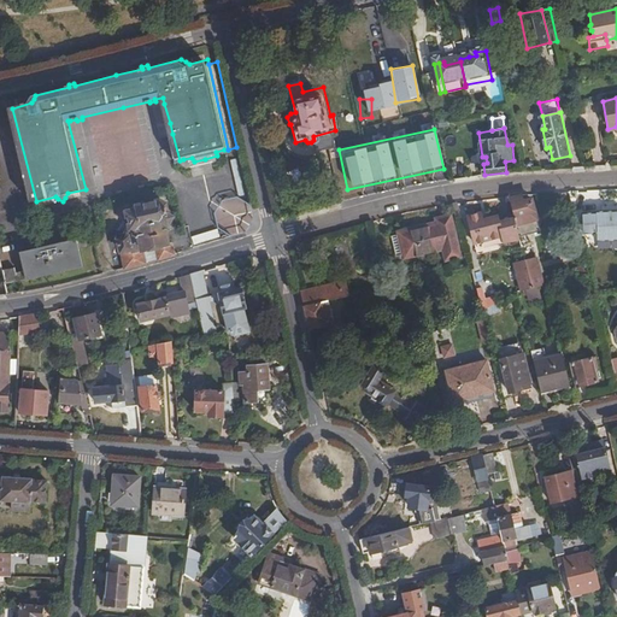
[(239,193),(245,192),(238,159),(230,160),(239,193)]
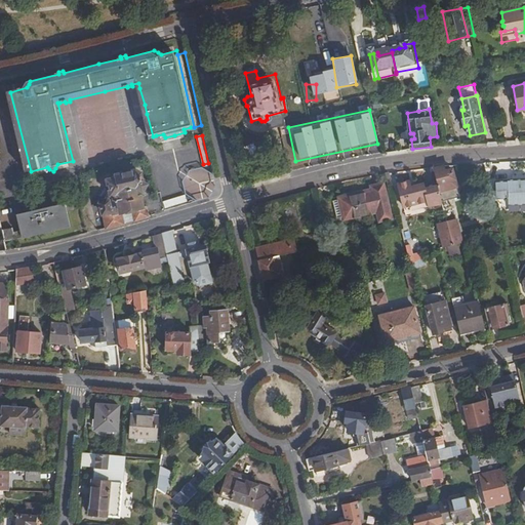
[(442,167),(431,168),(437,187),(442,203),(460,197),(456,180),(454,180),(450,171),(444,173),(442,167)]
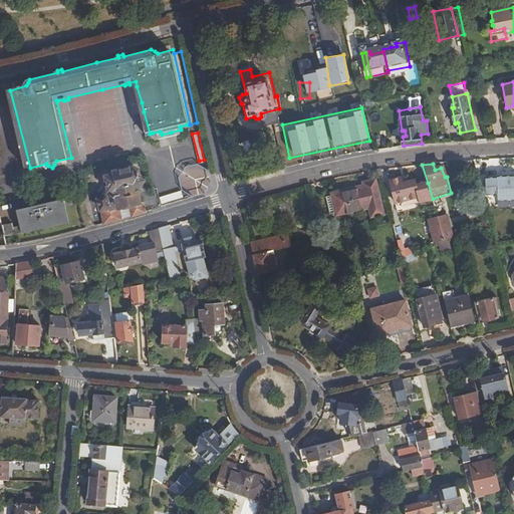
[(134,216),(144,213),(141,201),(139,192),(135,193),(133,184),(136,183),(137,184),(140,185),(142,184),(143,180),(141,177),(139,170),(135,168),(114,172),(114,175),(105,177),(107,183),(103,189),(97,198),(105,224),(122,219),(119,207),(124,206),(131,205),(134,216)]
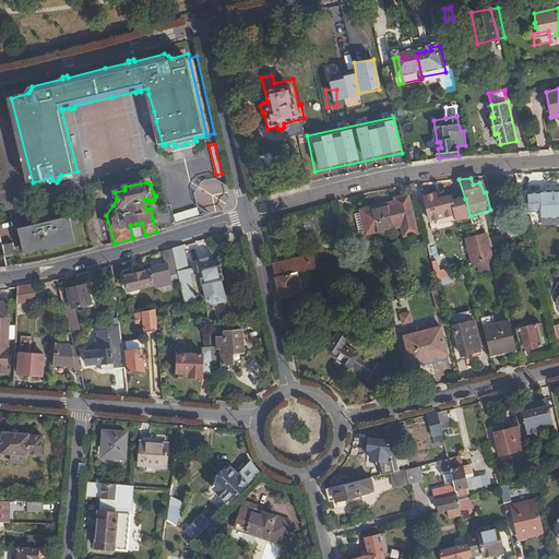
[(558,191),(544,192),(544,193),(532,194),(533,210),(544,210),(544,216),(558,215),(558,191)]
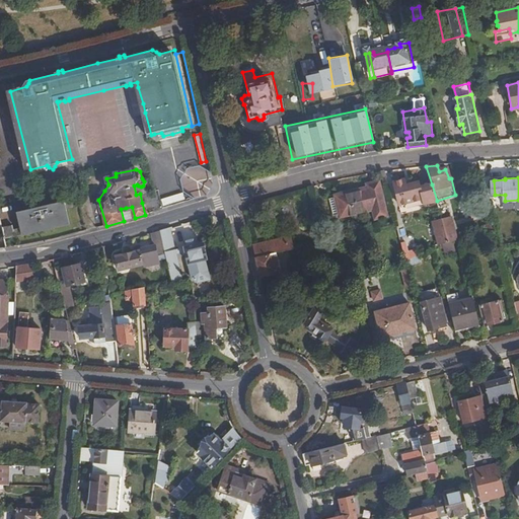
[(437,201),(432,184),(419,188),(418,181),(404,184),(403,180),(391,183),(398,206),(421,199),(423,205),(437,201)]
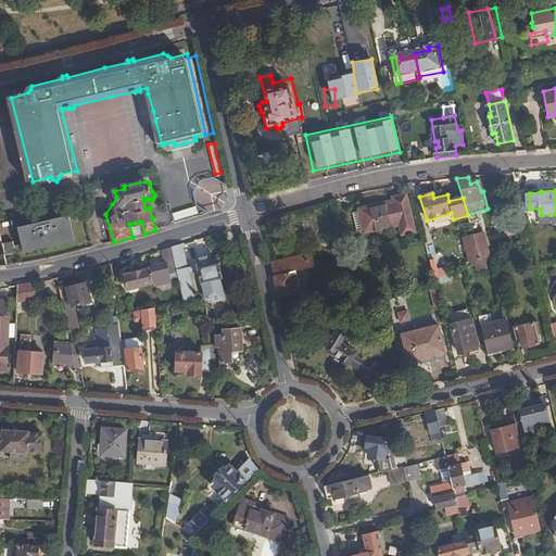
[(359,214),(365,234),(366,236),(399,227),(401,236),(413,232),(404,197),(391,200),(392,204),(359,212),(359,214)]
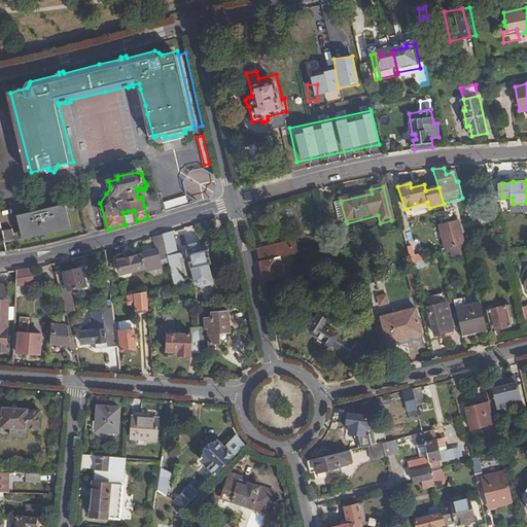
[(188,202),(186,196),(165,203),(167,209),(188,202)]
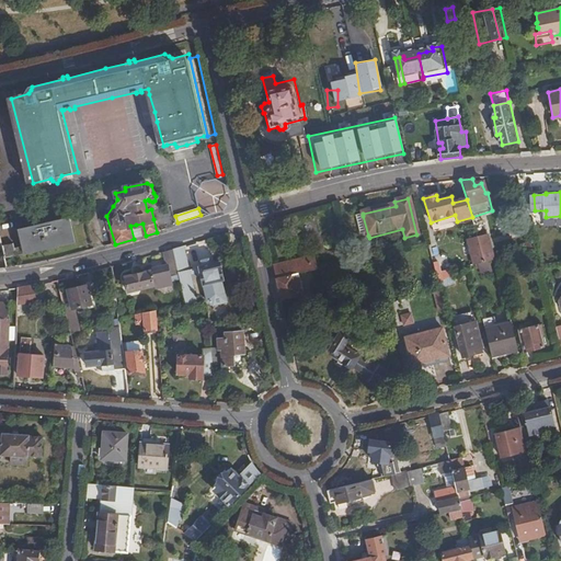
[(359,239),(368,236),(363,216),(354,218),(359,239)]
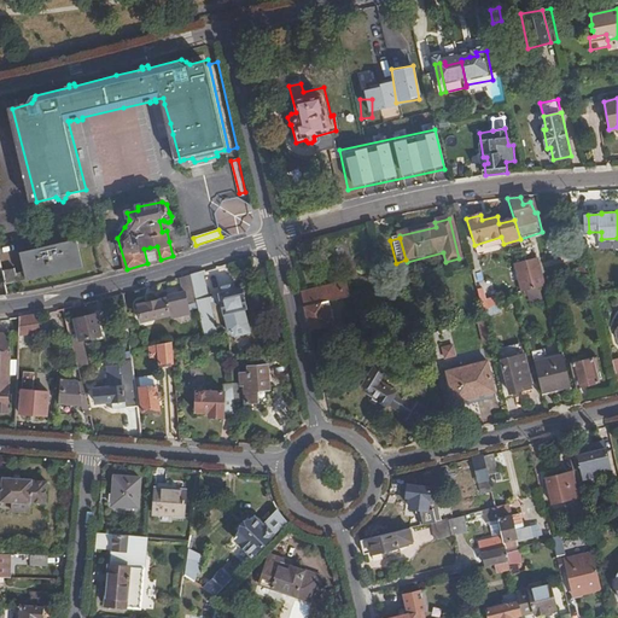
[(19,269),(4,273),(6,283),(19,280),(19,284),(85,270),(77,242),(22,255),(25,273),(21,274),(19,269)]
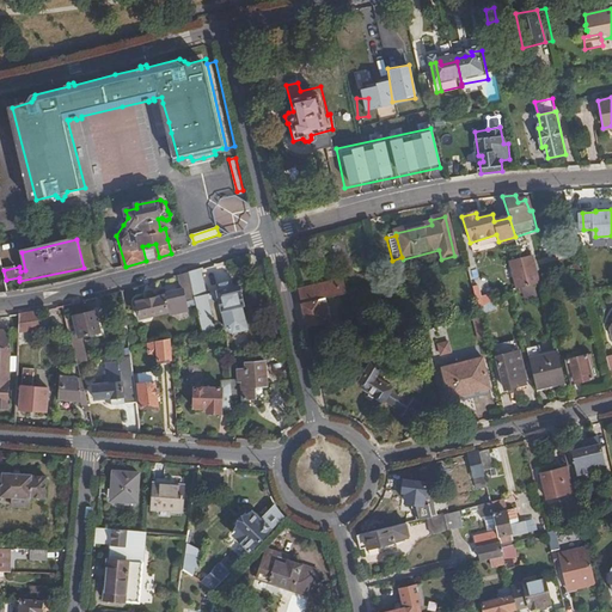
[(532,256),(521,258),(530,285),(534,283),(540,282),(532,256)]
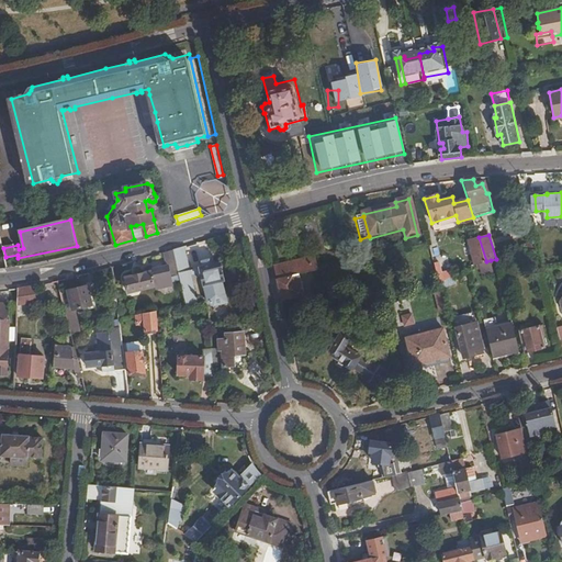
[(486,261),(479,237),(469,240),(476,263),(480,263),(486,261)]
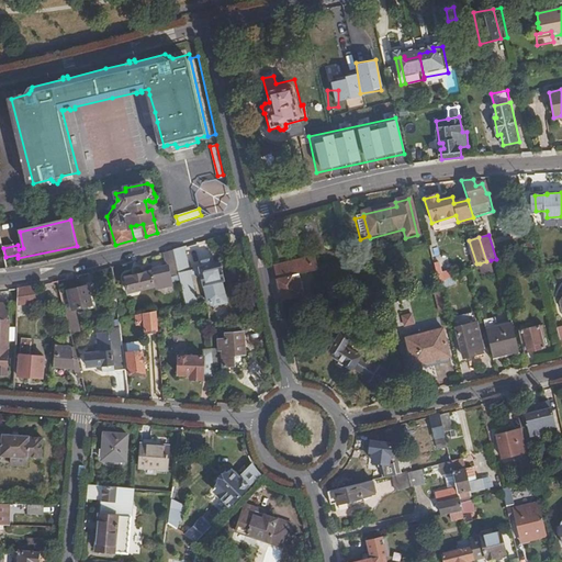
[(186,246),(176,249),(180,271),(188,269),(192,269),(186,246)]
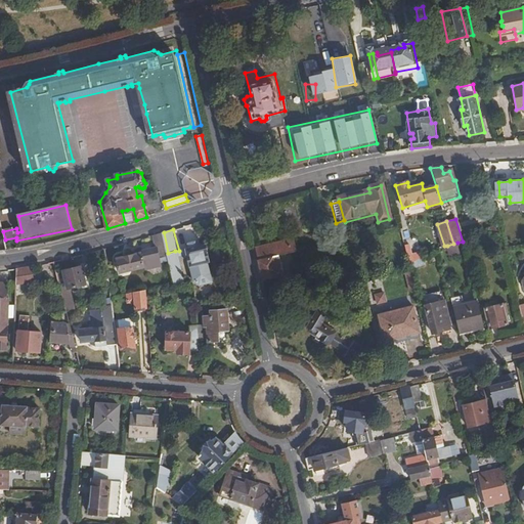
[(164,232),(155,235),(158,246),(143,250),(144,253),(141,254),(141,252),(118,260),(122,273),(145,267),(145,265),(147,264),(148,267),(163,264),(163,262),(170,260),(168,253),(164,232)]
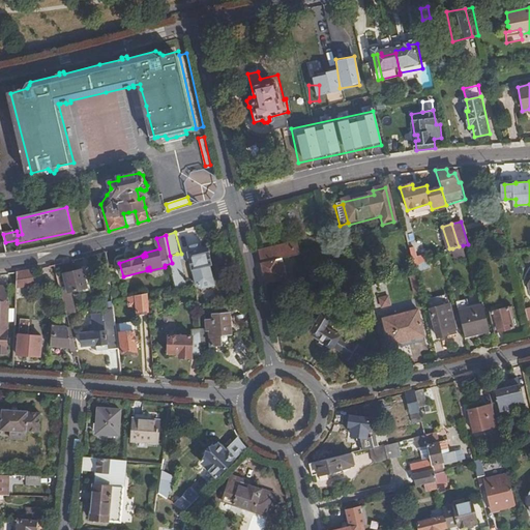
[(205,247),(204,241),(192,244),(192,247),(188,248),(194,268),(195,268),(199,283),(203,287),(214,285),(209,264),(212,264),(208,246),(205,247)]
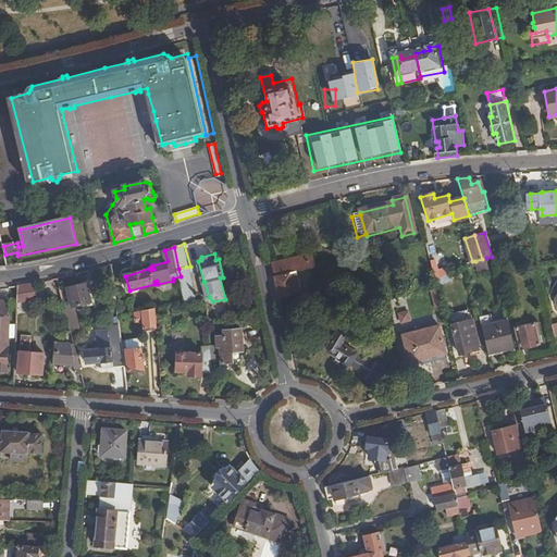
[(277,277),(299,272),(300,272),(319,268),(314,254),(275,263),(277,277)]
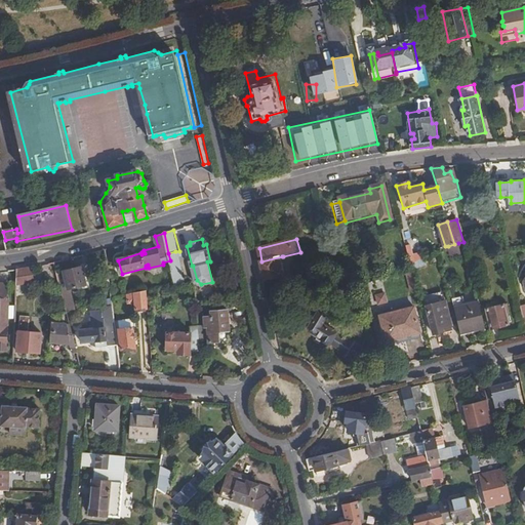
[(454,244),(448,246),(450,254),(459,252),(458,243),(454,244)]
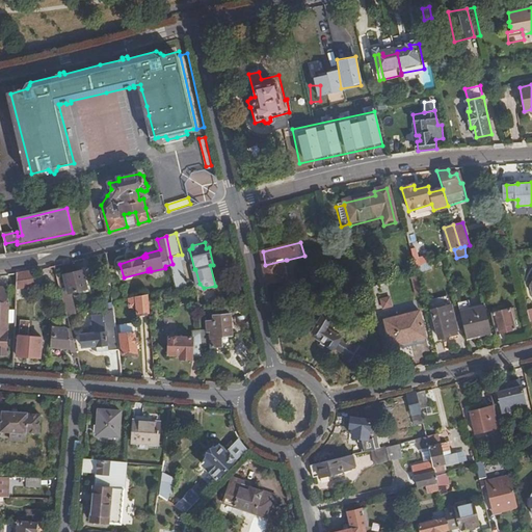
[(170,257),(173,264),(178,289),(185,288),(178,255),(170,257)]
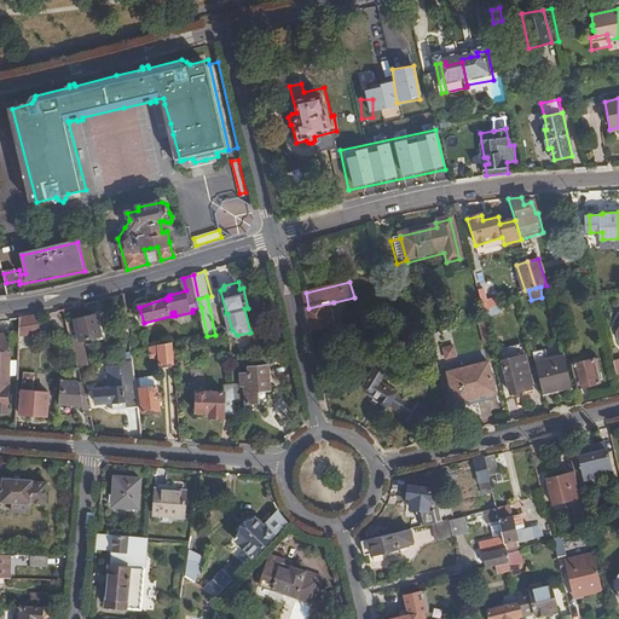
[(486,300),(489,308),(498,304),(497,298),(486,300)]
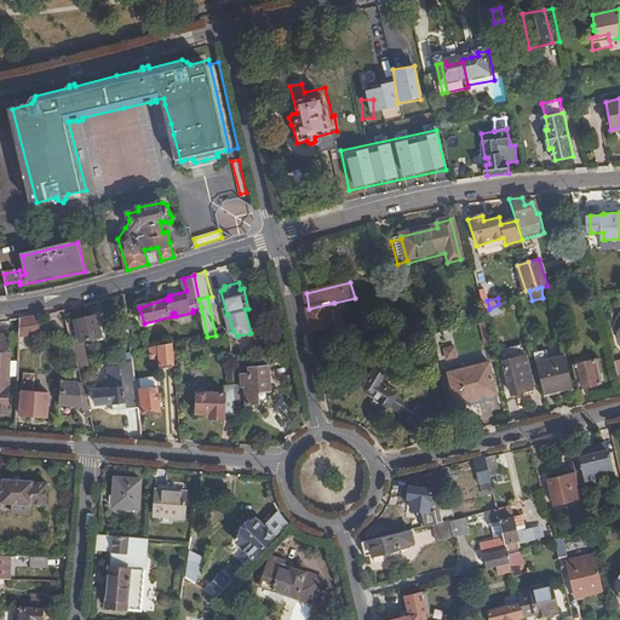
[(338,325),(333,303),(309,309),(314,331),(331,327),(337,325),(338,325)]
